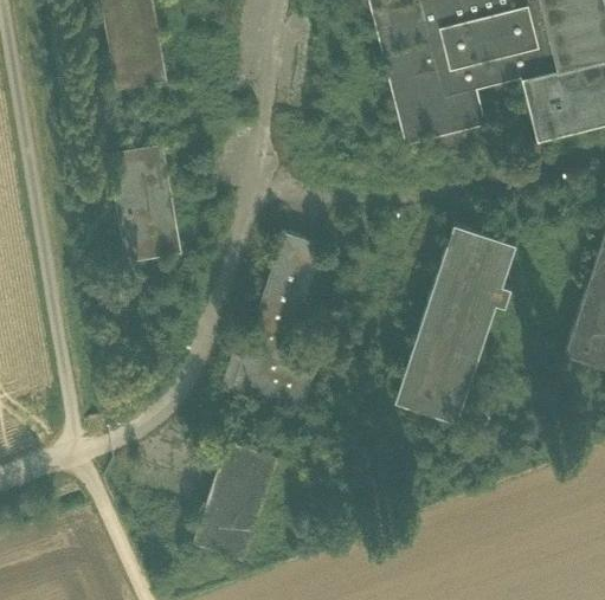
[(100,0),(116,94),(167,84),(152,0),(100,0)]
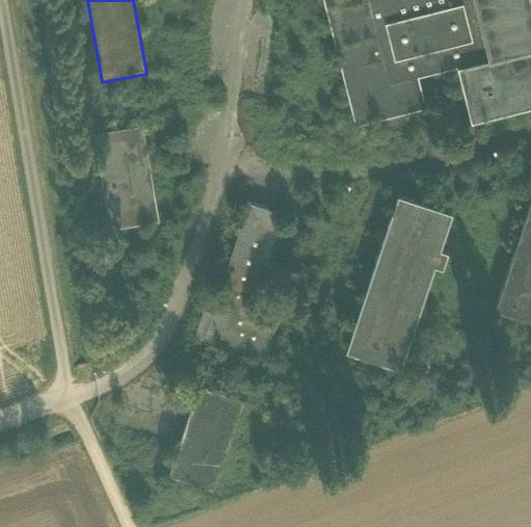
[(457,71),(471,125),(530,109),(530,0),(322,0),(355,129),(426,111),(418,80),(457,71)]
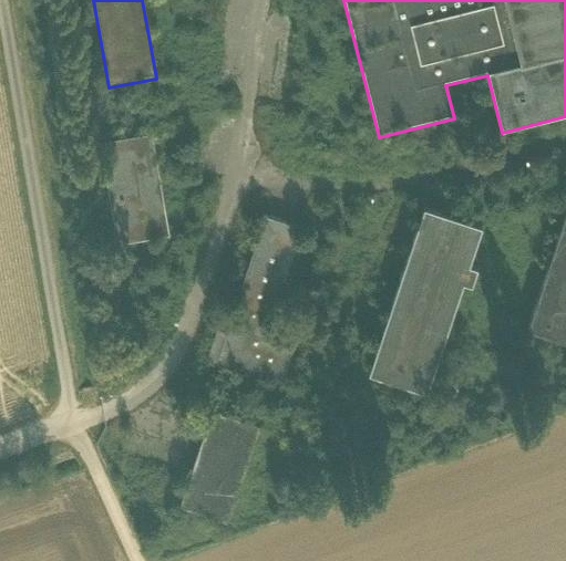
[(100,147),(117,248),(170,239),(153,137),(100,147)]
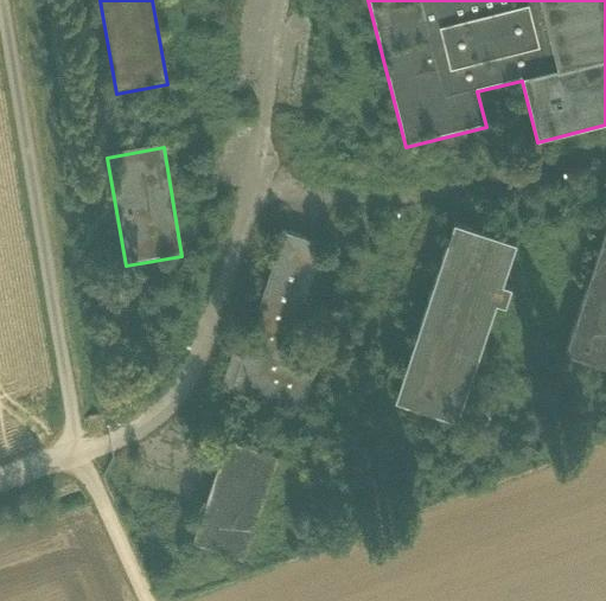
[(395,404),(458,424),(497,306),(505,309),(511,291),(503,288),(516,247),(454,225),(395,404)]
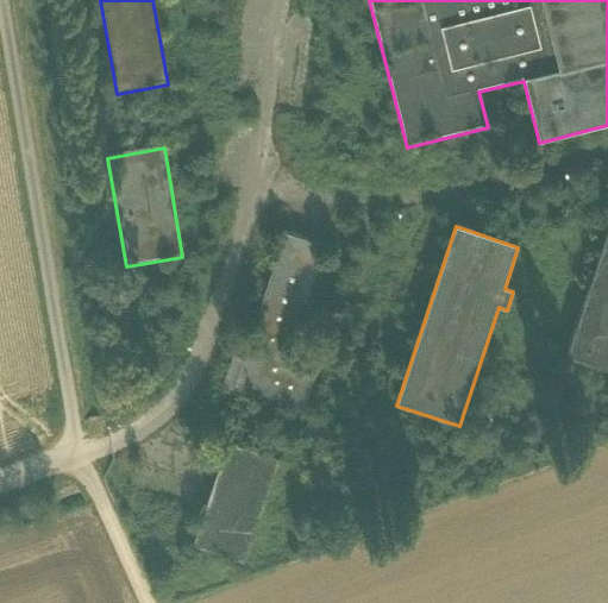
[(607,231),(566,358),(607,371),(607,231)]
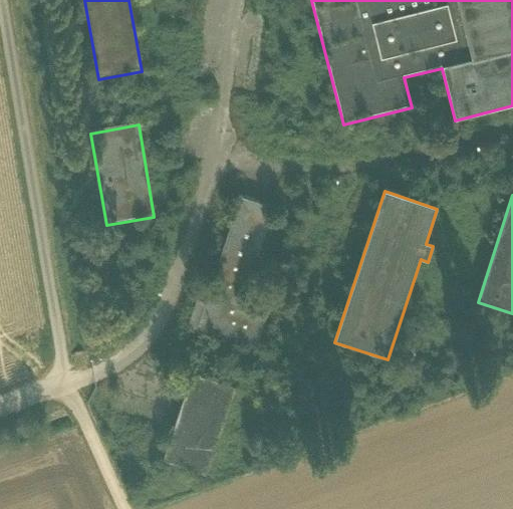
[(197,331),(256,350),(267,317),(242,309),(274,211),(241,200),(206,305),(197,302),(189,327),(197,330),(197,331)]
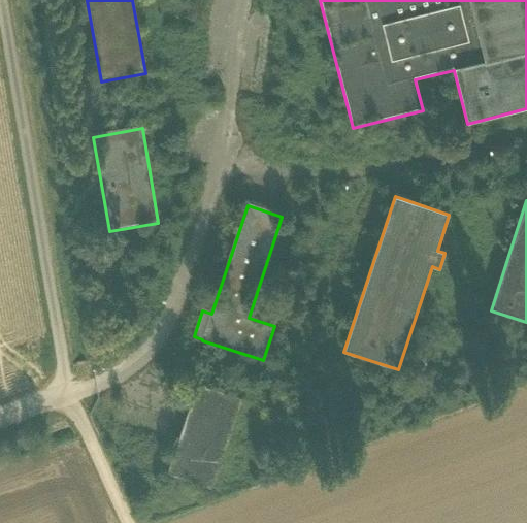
[(169,477),(212,491),(242,401),(198,387),(169,477)]
